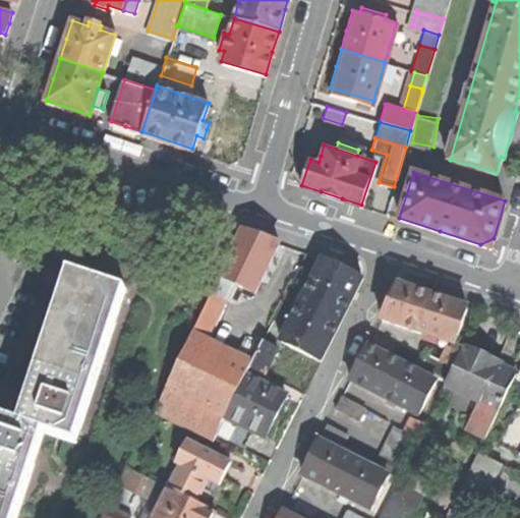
[(342,198),(321,191),(320,193),(342,200),(342,198)]
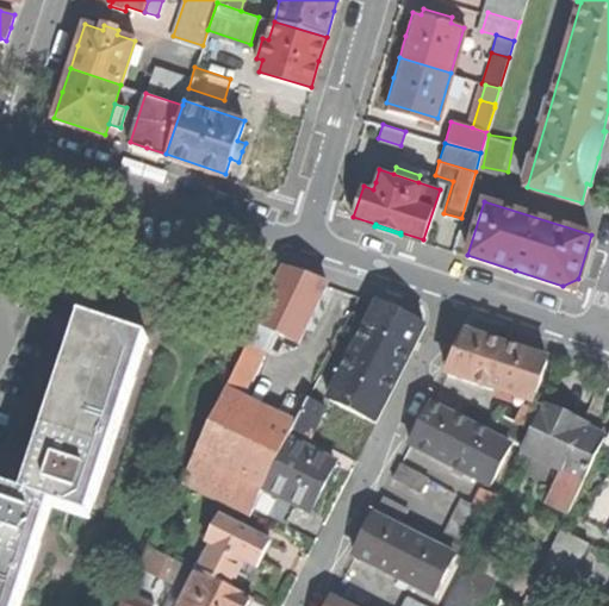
[(280,270),(256,320),(272,329),(297,341),(322,285),(299,276),(280,270)]
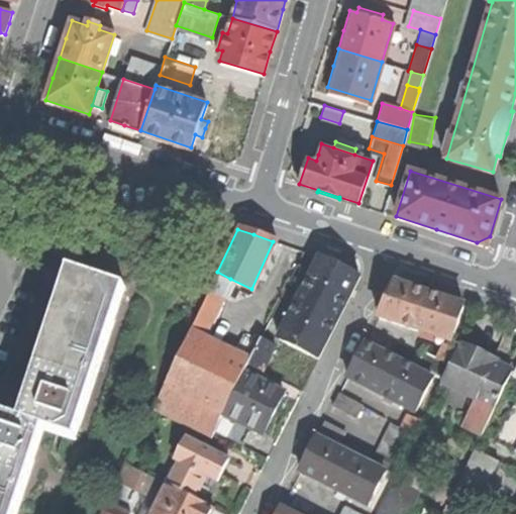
[(320,255),(279,337),(316,356),(358,275),(338,265),(320,255)]
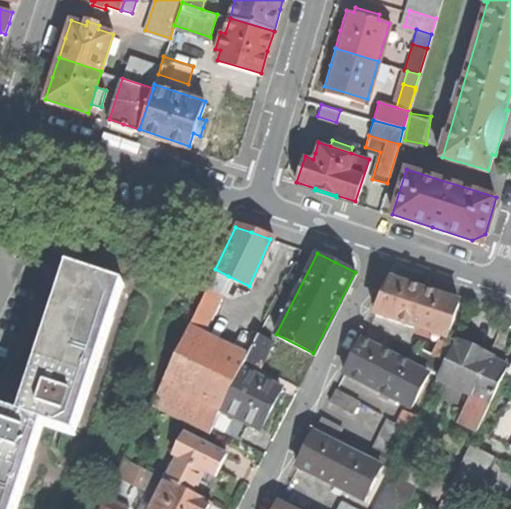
[(0,508),(11,508),(40,422),(72,433),(121,283),(68,265),(59,291),(27,388),(19,415),(0,408),(0,508)]
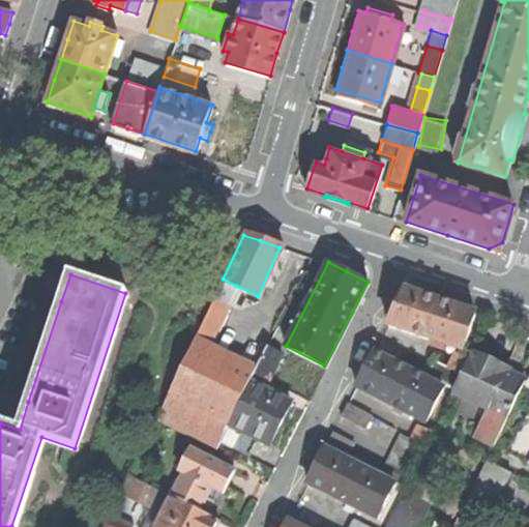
[(223,279),(214,295),(228,302),(236,286),(223,279)]
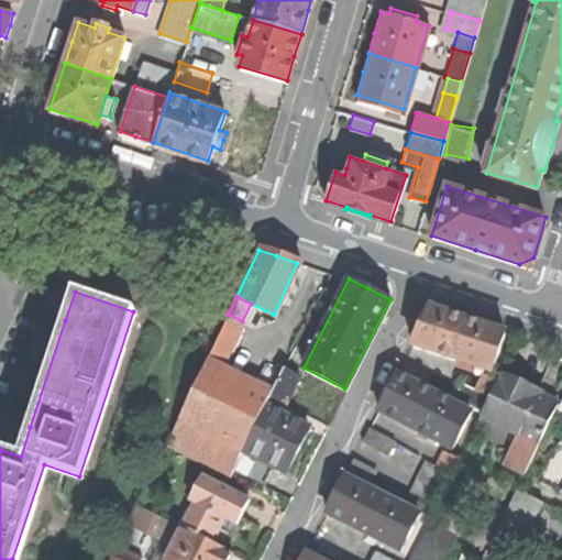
[(484,368),(491,370),(503,331),(429,306),(419,326),(410,343),(458,359),(484,368)]
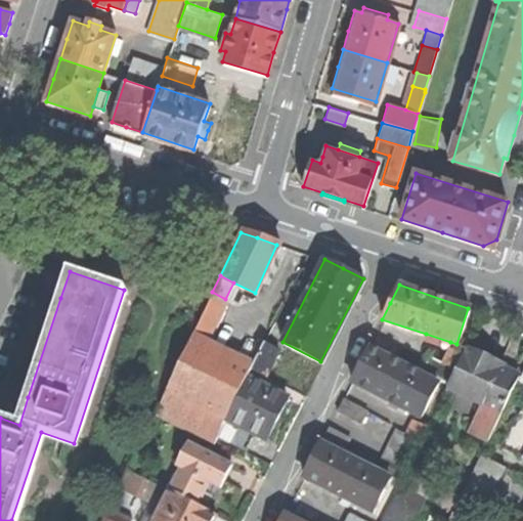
[(225,299),(212,292),(189,338),(203,344),(225,299)]
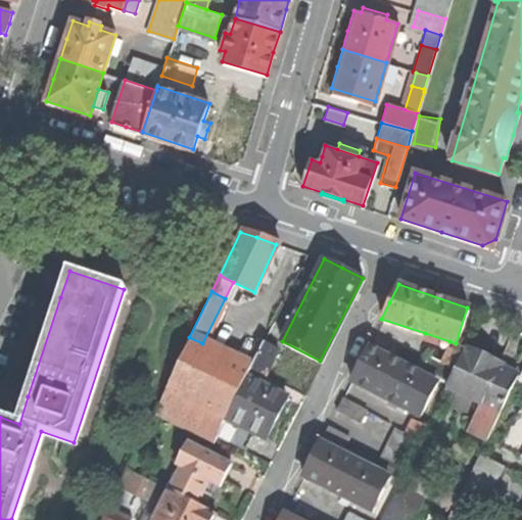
[(202,343),(189,337),(164,387),(226,417),(246,375),(250,367),(202,343)]
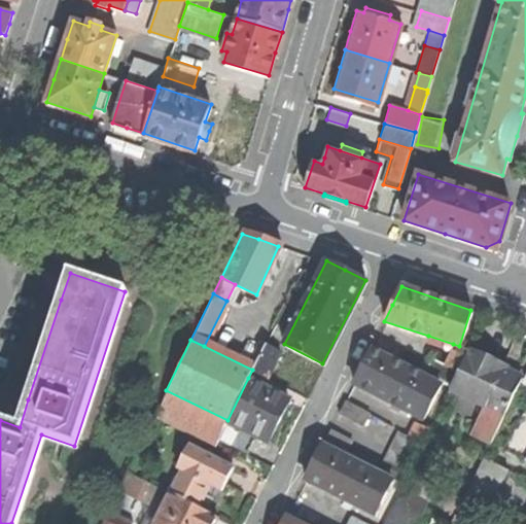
[(266,343),(252,370),(266,377),(279,349),(266,343)]
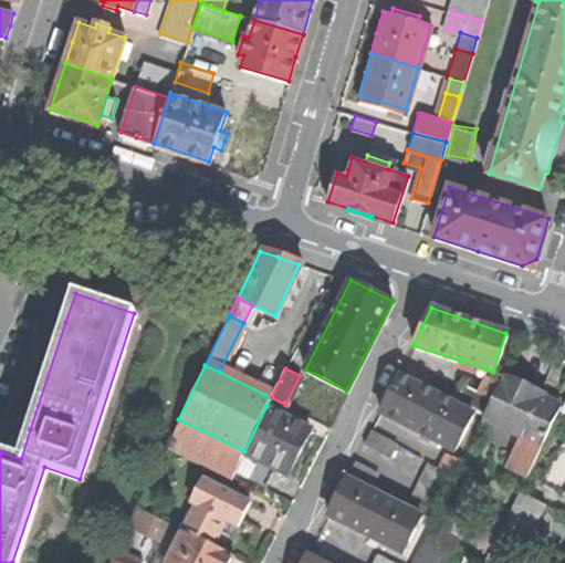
[(449,397),(482,415),(503,376),(493,372),(487,369),(480,385),(459,376),(449,397)]
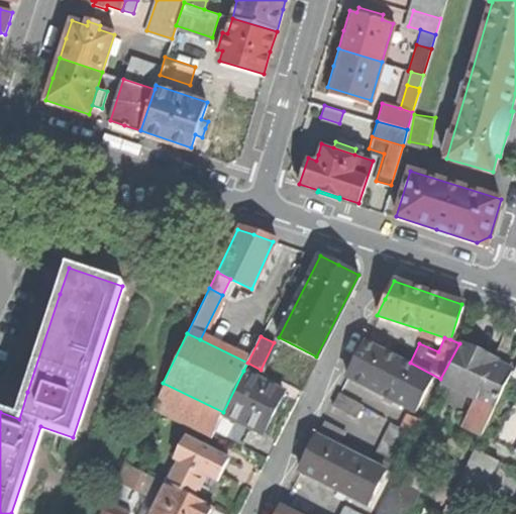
[(354,358),(346,376),(414,410),(431,377),(363,342),(354,358)]
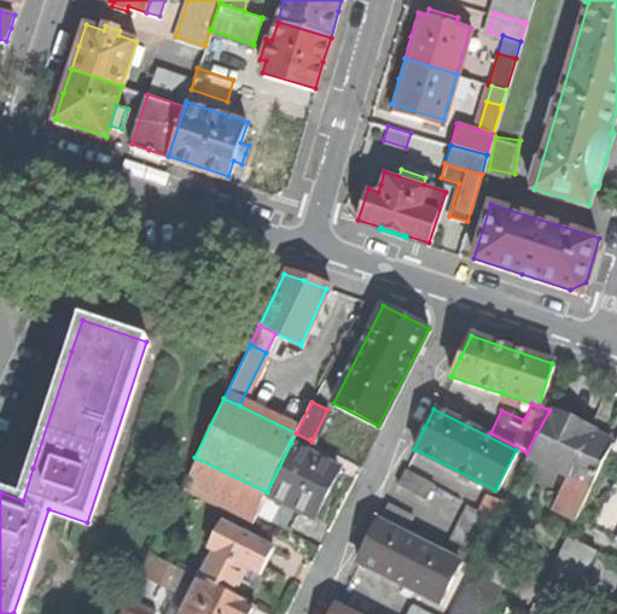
[(525,456),(592,486),(599,472),(612,443),(588,432),(589,428),(571,420),(549,410),(527,452),(525,456)]
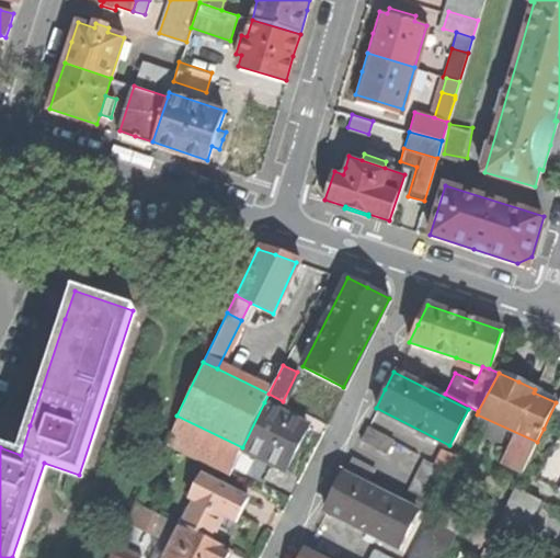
[(307,424),(264,402),(242,447),(284,468),(296,446),(307,424)]
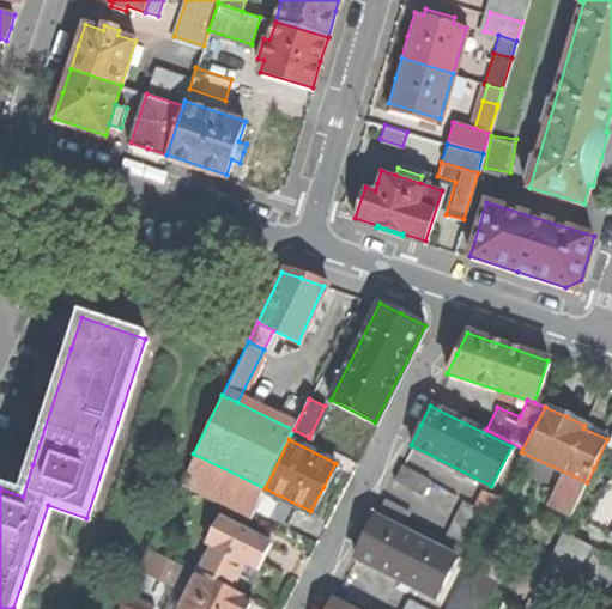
[(265,488),(193,454),(181,477),(223,498),(253,512),(254,510),(262,493),(265,488)]
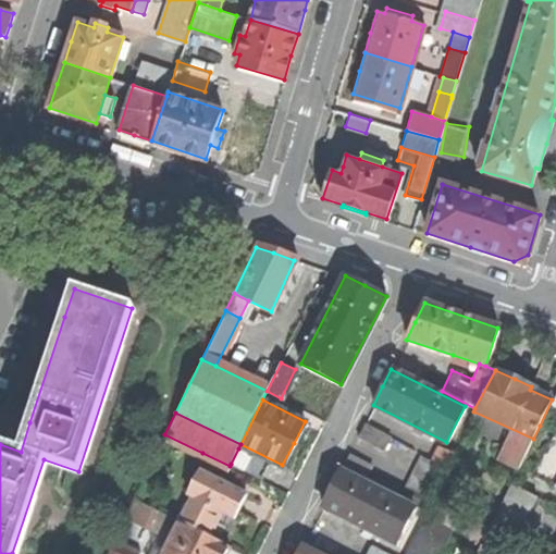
[(363,422),(357,436),(382,450),(390,435),(378,430),(363,422)]
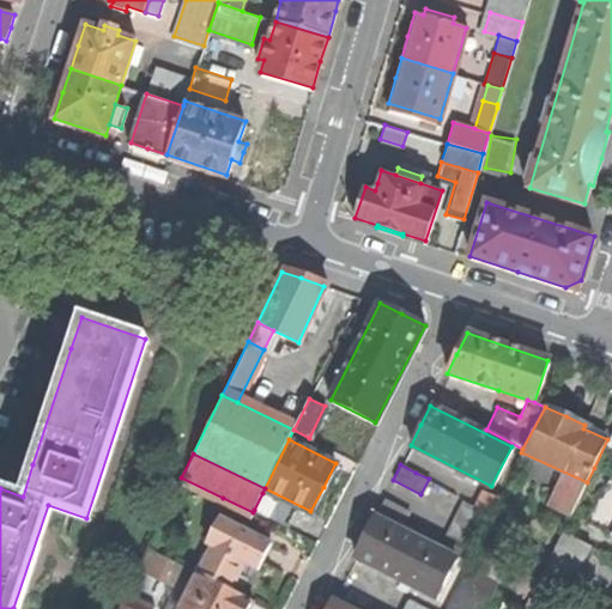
[(587,482),(581,494),(609,507),(611,499),(611,476),(594,468),(587,482)]
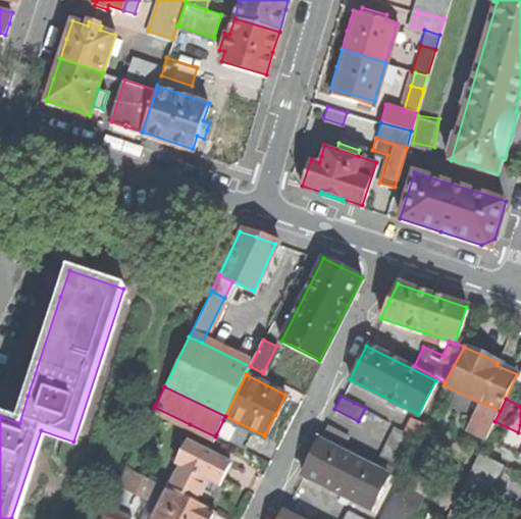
[(395,425),(374,465),(398,477),(425,423),(411,416),(404,430),(395,425)]
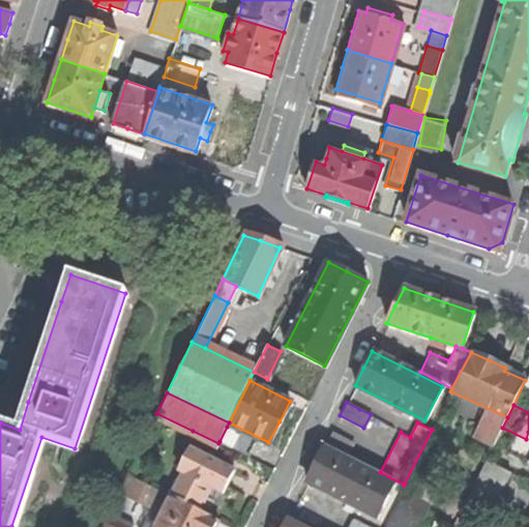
[(255,441),(227,427),(219,441),(247,456),(255,441)]
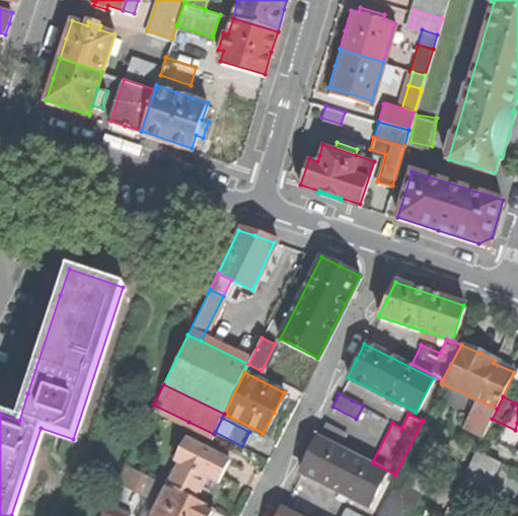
[(325,422),(318,435),(339,445),(345,432),(325,422)]
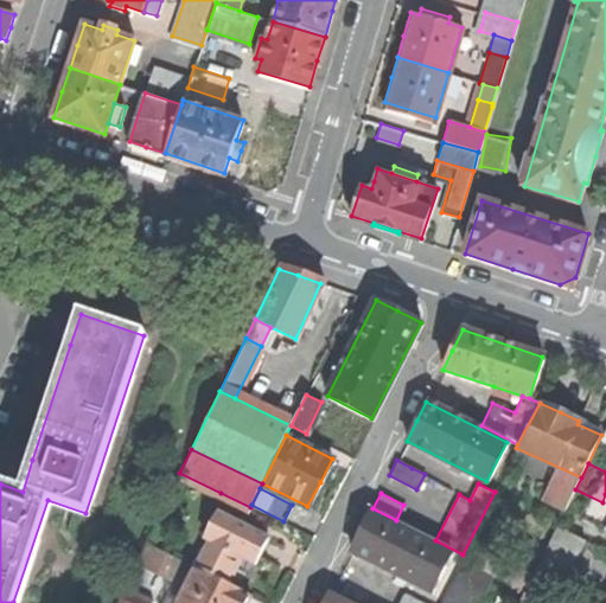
[(195,568),(227,583),(240,555),(253,560),(260,547),(266,534),(215,510),(203,536),(209,538),(195,568)]
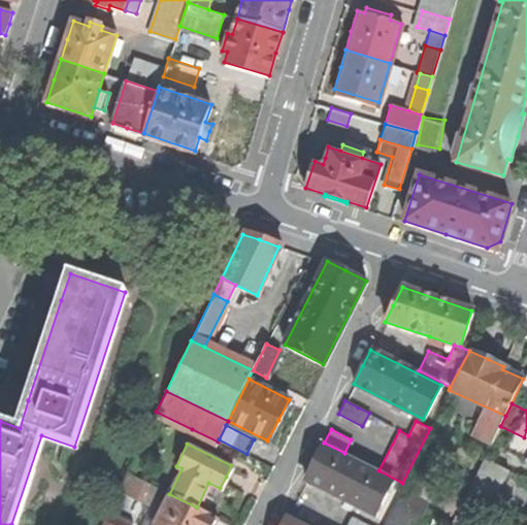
[(314,463),(305,480),(343,499),(352,502),(374,515),(392,481),(322,445),(314,463)]
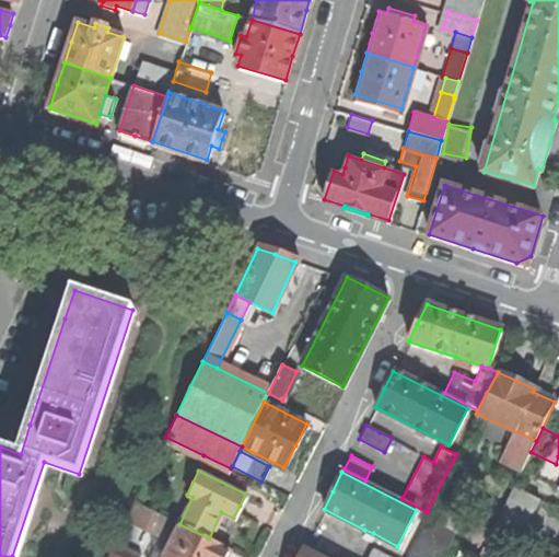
[(505,556),(509,556),(539,497),(514,484),(482,546),(484,546),(505,556)]
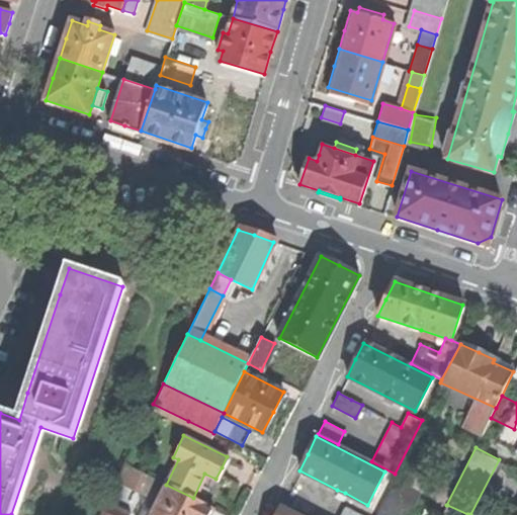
[(123,463),(115,481),(147,496),(156,479),(123,463)]
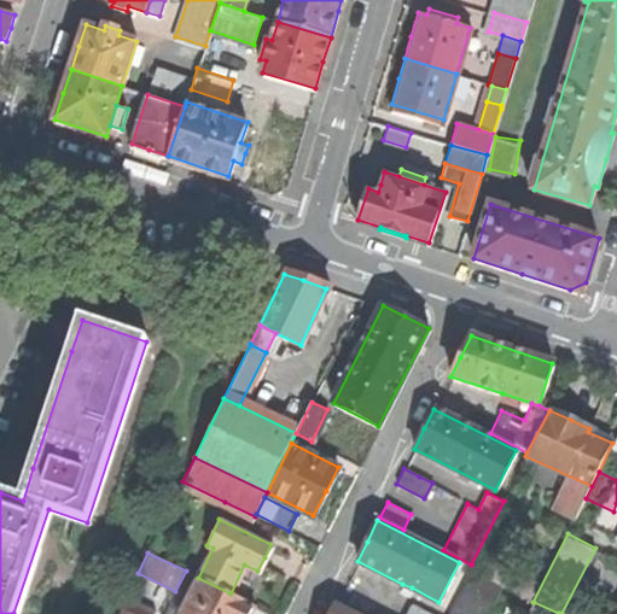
[(483,613),(499,583),(471,565),(446,613),(483,613)]
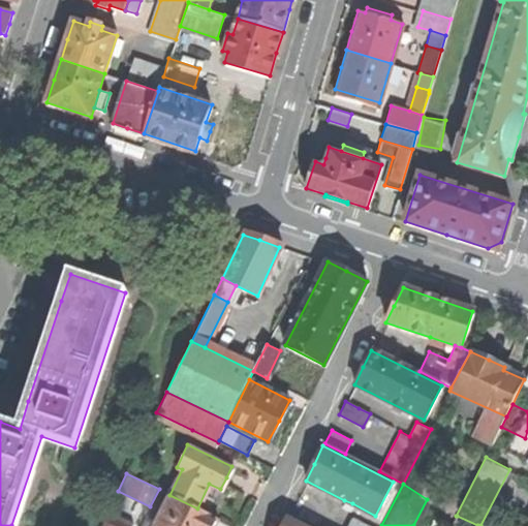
[(207,513),(197,508),(169,495),(156,521),(153,525),(212,525),(217,518),(207,513)]
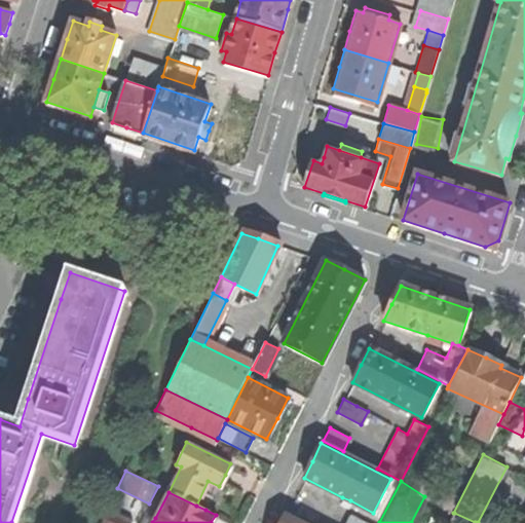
[(347,507),(350,500),(342,497),(339,503),(347,507)]
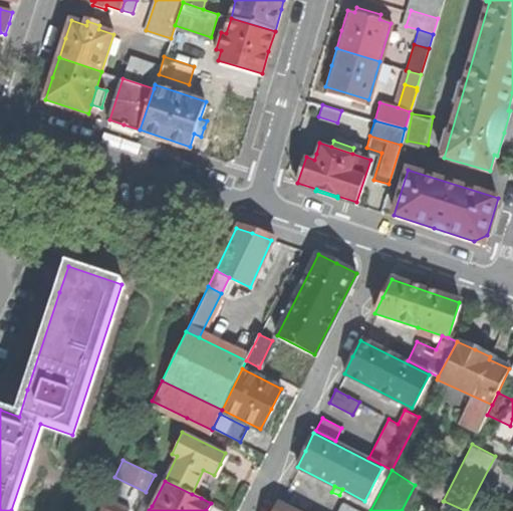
[(126,510),(130,506),(105,495),(97,510),(126,510)]
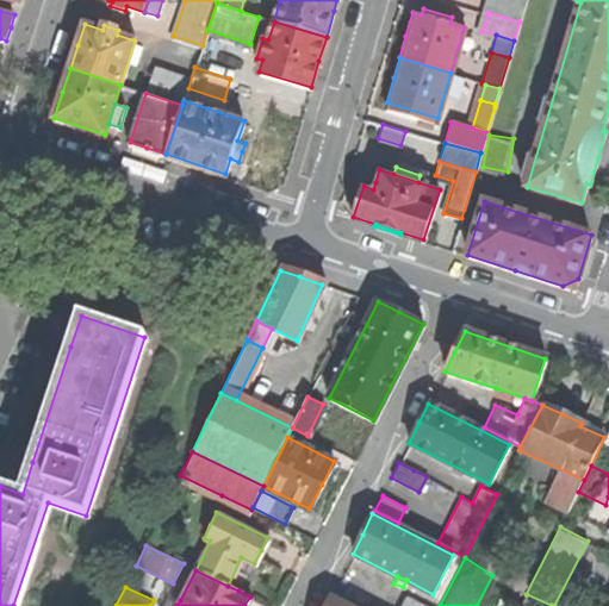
[(551,605),(527,594),(521,605),(551,605)]
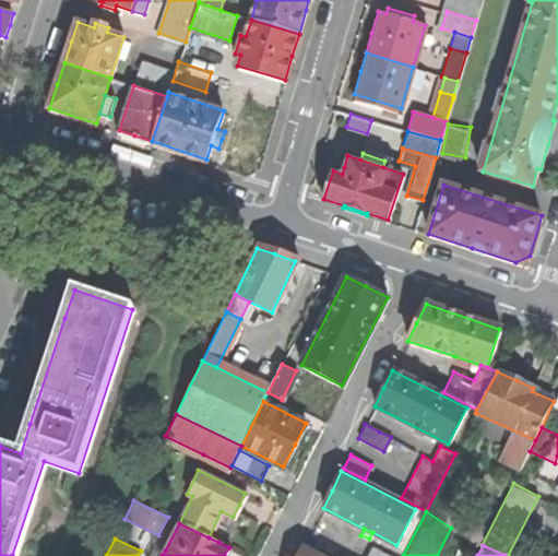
[(162,555),(165,551),(155,546),(150,555),(162,555)]
